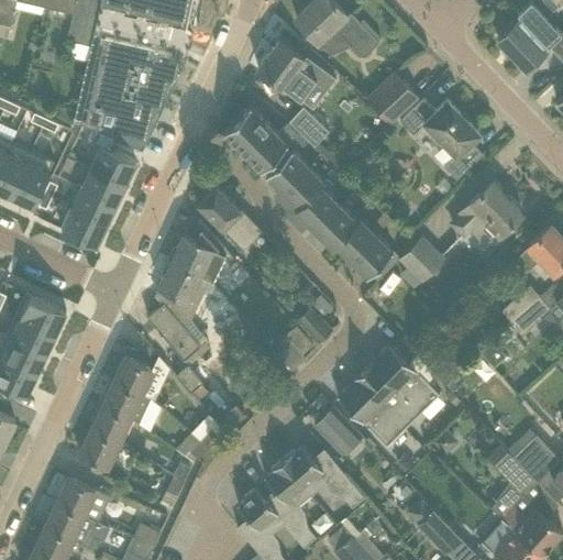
[(2,0),(0,13),(0,24),(11,28),(17,0),(30,0),(46,3),(46,0),(2,0)]
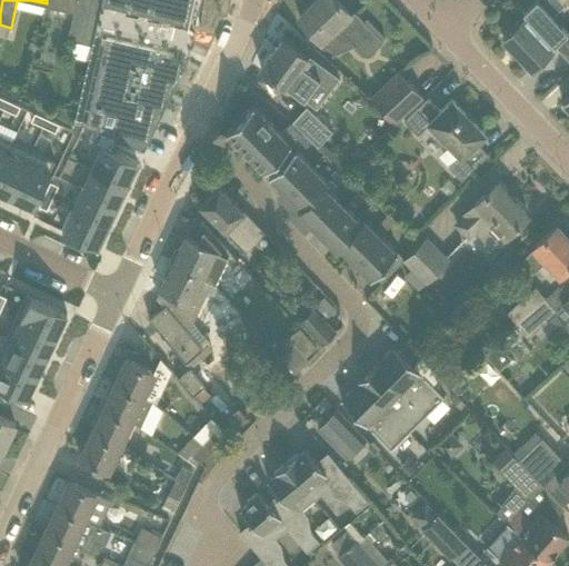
[(68,41),(82,45),(91,0),(47,0),(47,3),(76,10),(68,41)]
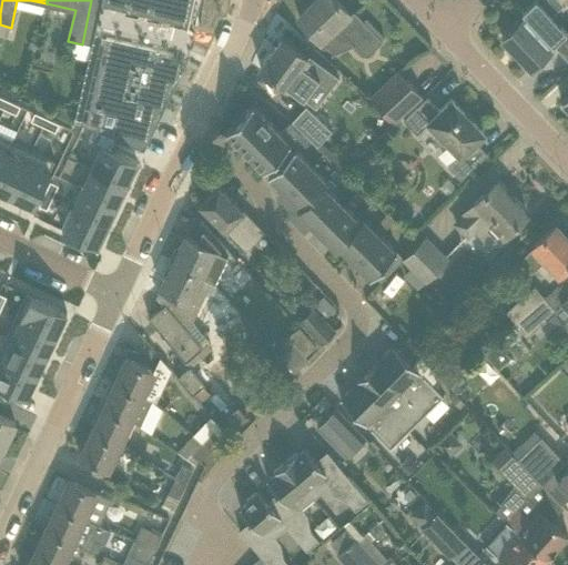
[(90,59),(75,122),(123,143),(138,150),(182,56),(180,56),(181,50),(182,50),(189,22),(193,0),(91,0),(82,44),(92,47),(90,59)]
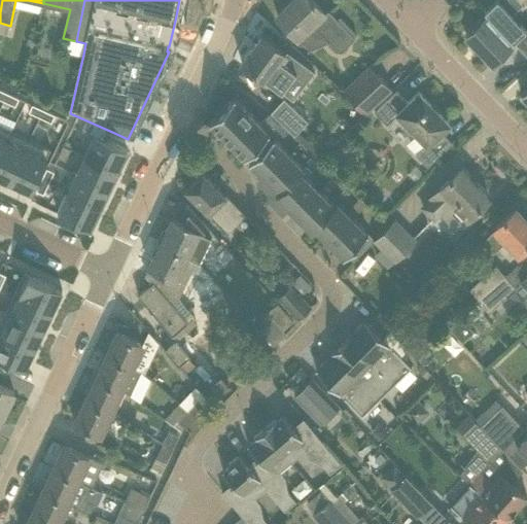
[(354,41),(328,13),(325,16),(309,0),(294,0),(277,18),(296,39),(310,53),(324,39),(340,56),(354,41)]
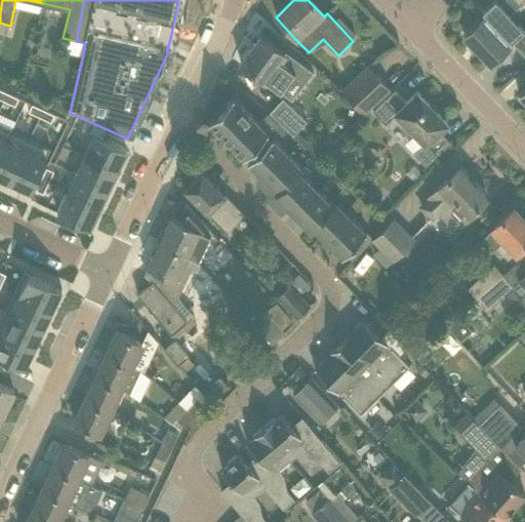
[(524,54),(524,32),(524,33),(495,2),(482,13),(487,18),(483,22),(483,21),(463,38),(490,67),(509,48),(507,45),(510,42),(511,44),(513,42),(524,54)]
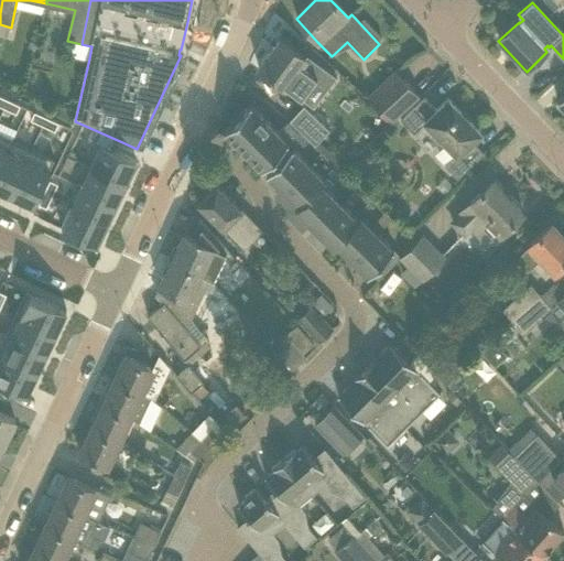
[(304,61),(297,55),(280,42),(258,71),(275,84),(284,90),(285,89),(301,101),(316,82),(328,90),(336,79),(306,57),(304,61)]
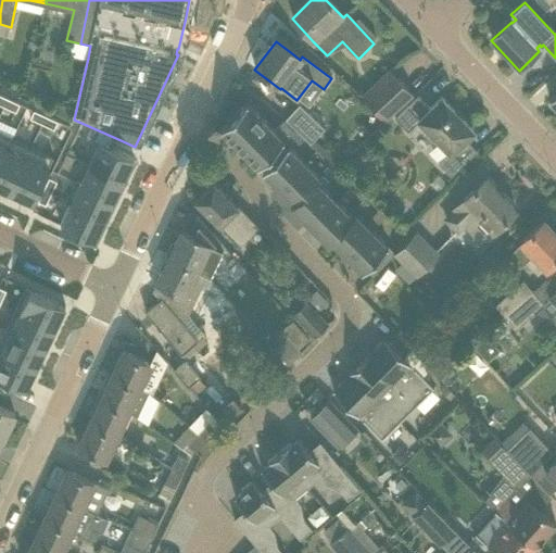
[(384,124),(414,98),(401,84),(371,110),(384,124)]
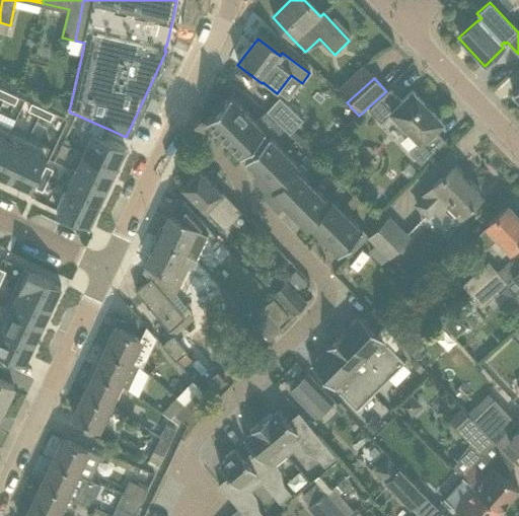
[(442,124),(430,113),(429,114),(424,107),(425,106),(412,93),(400,103),(389,92),(368,113),(379,124),(389,115),(398,124),(397,126),(396,131),(399,134),(403,136),(408,136),(409,135),(419,145),(410,155),(421,166),(433,156),(421,143),(442,124)]
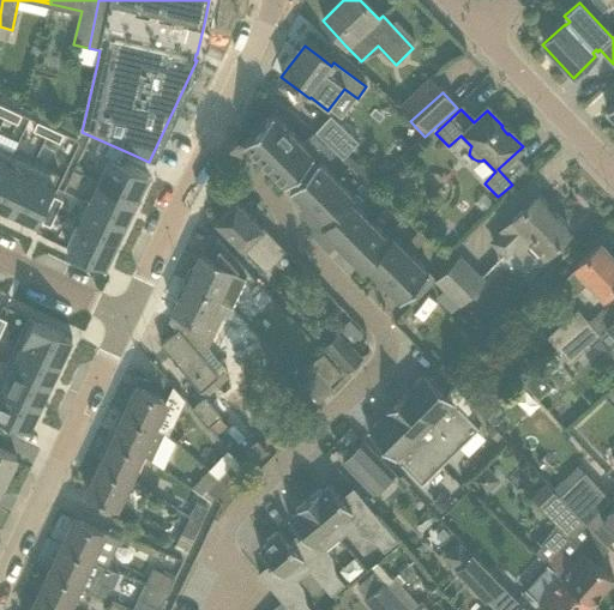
[(8,112),(5,120),(18,126),(22,118),(8,112)]
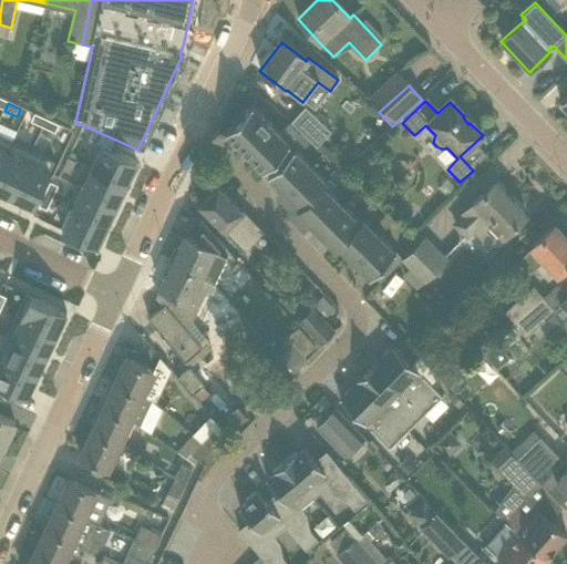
[(263,172),(292,142),(300,135),(289,125),(280,135),(251,108),(225,134),(263,172)]
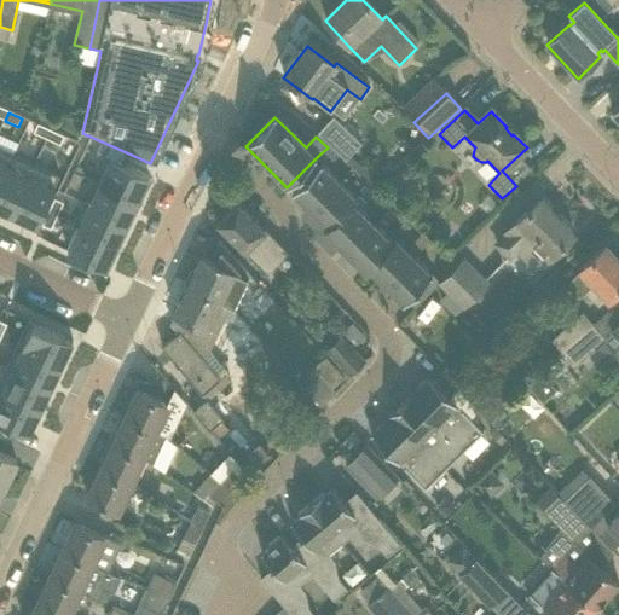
[(333,120),(317,135),(346,162),(360,146),(333,120)]
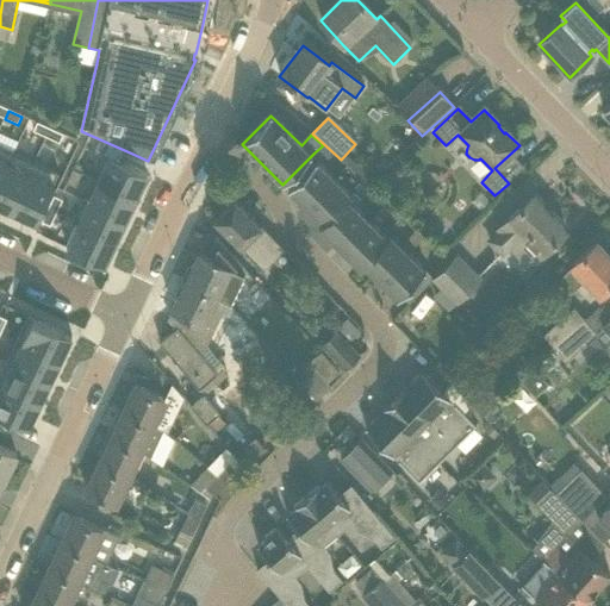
[(37,124),(33,132),(47,138),(50,130),(37,124)]
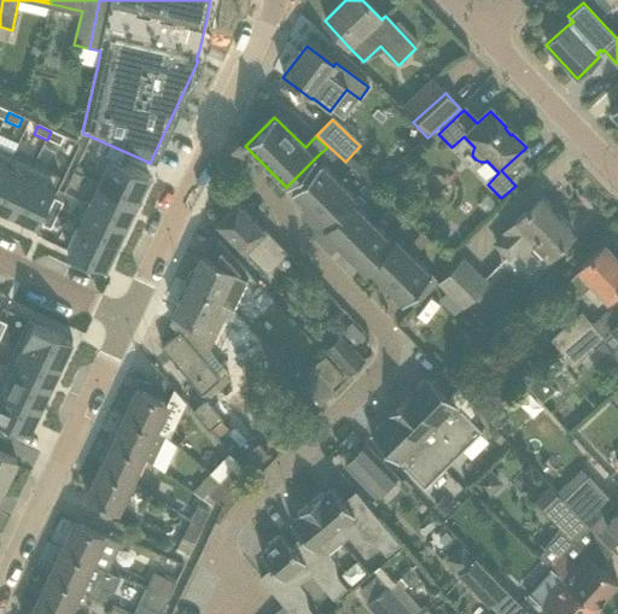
[(51,132),(47,140),(60,146),(64,138),(51,132)]
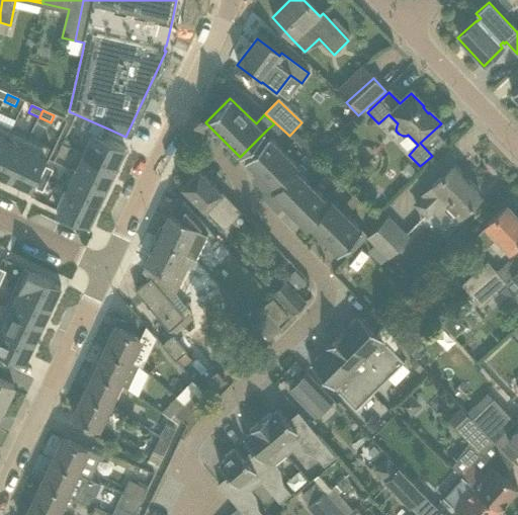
[(86,118),(80,130),(92,136),(82,156),(115,171),(124,151),(102,140),(108,129),(86,118)]
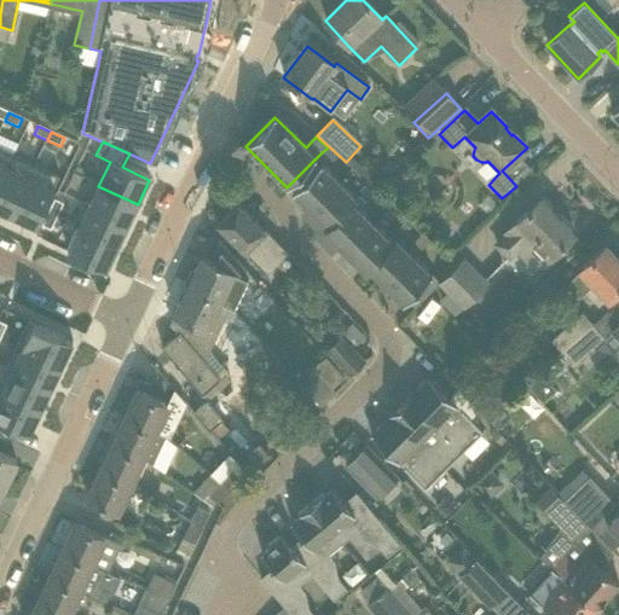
[(0,149),(0,184),(13,156),(0,149)]
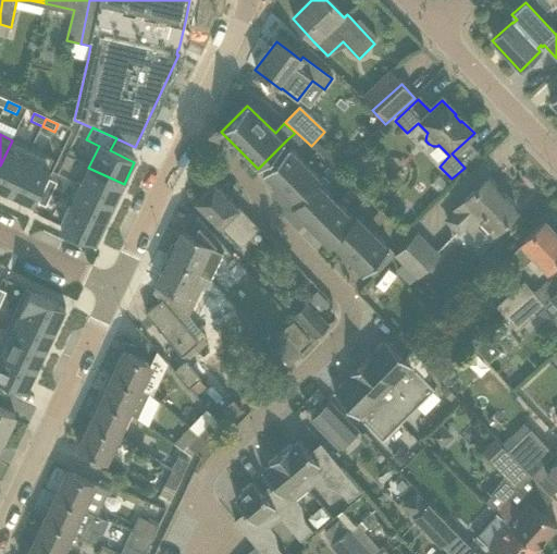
[(12,140),(0,165),(0,189),(10,194),(31,149),(12,140)]
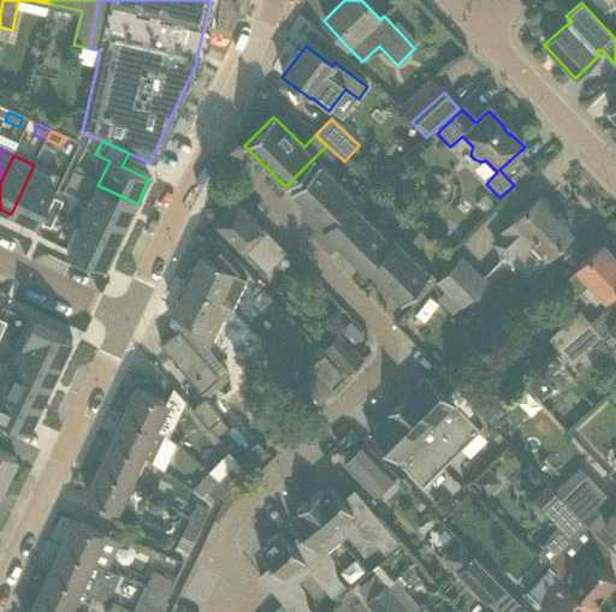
[(309,211),(337,183),(319,164),(291,192),(309,211)]
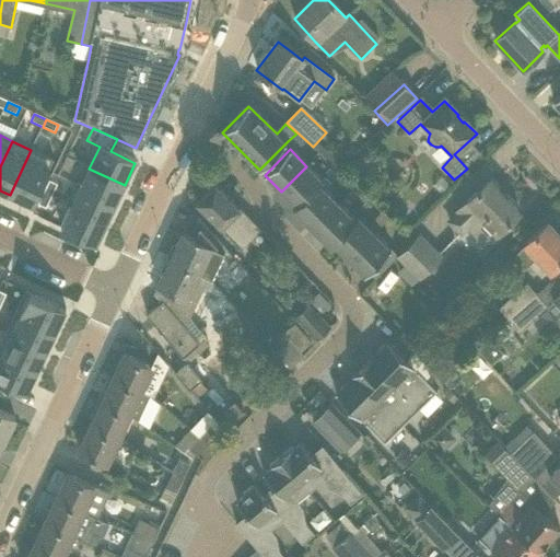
[(31,150),(10,195),(33,206),(54,161),(31,150)]
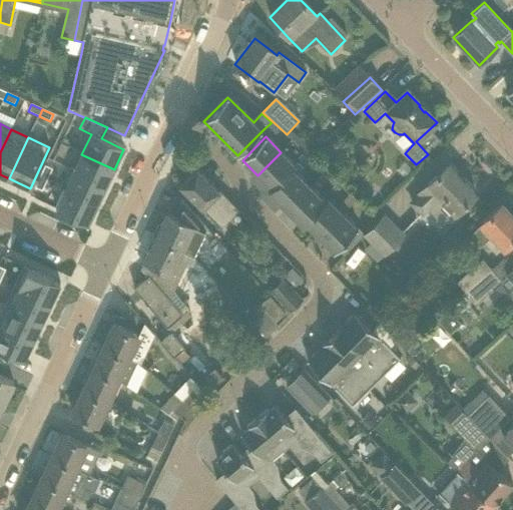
[(61,144),(56,155),(63,159),(68,148),(61,144)]
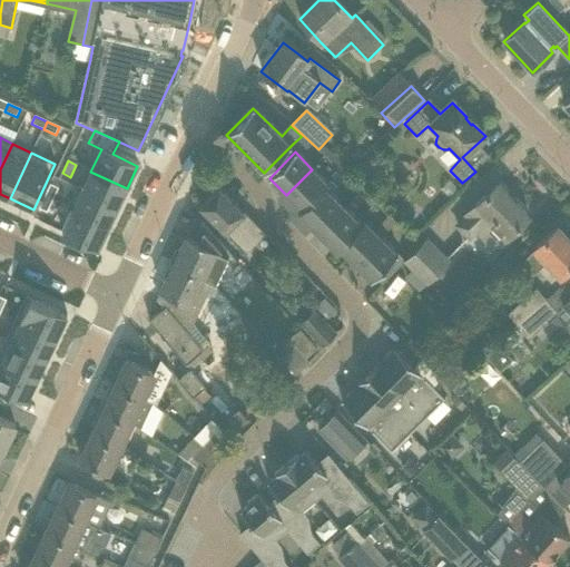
[(325,188),(327,185),(312,169),(286,195),(301,211),(302,211),(325,188)]
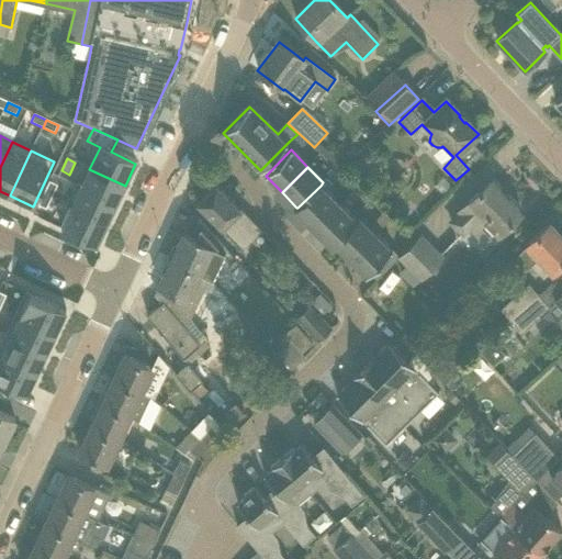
[(81,187),(80,188),(116,205),(125,186),(89,169),(81,187)]
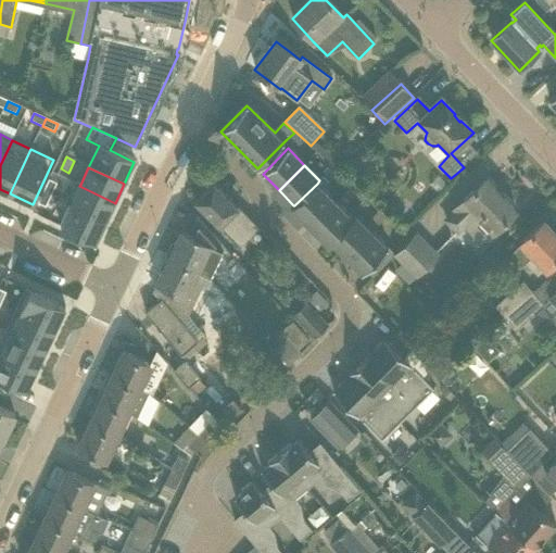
[(49,180),(43,192),(51,196),(57,184),(49,180)]
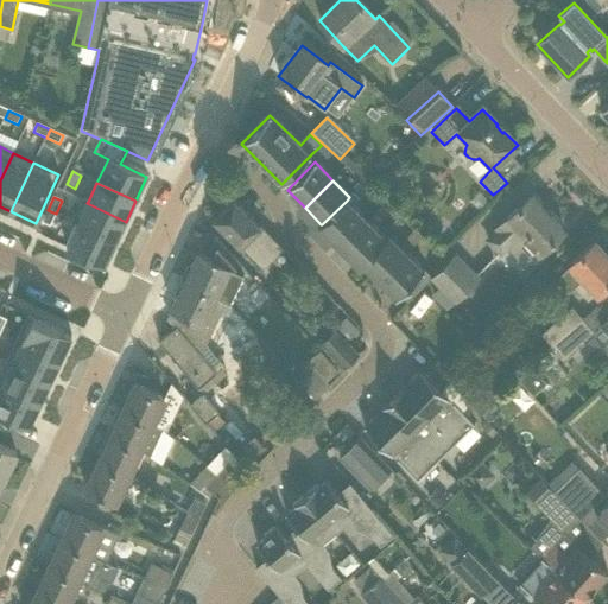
[(508,252),(525,269),(563,231),(530,198),(510,218),(498,230),(499,231),(487,243),(501,259),(508,252)]
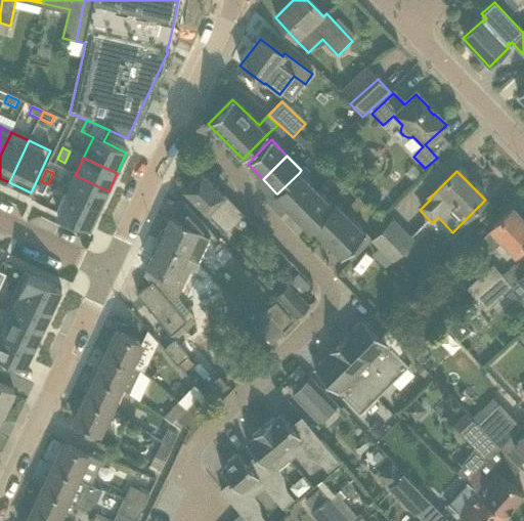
[(62,191),(61,191),(67,194),(67,193),(99,209),(108,191),(75,175),(76,174),(71,172),(71,173),(62,191)]
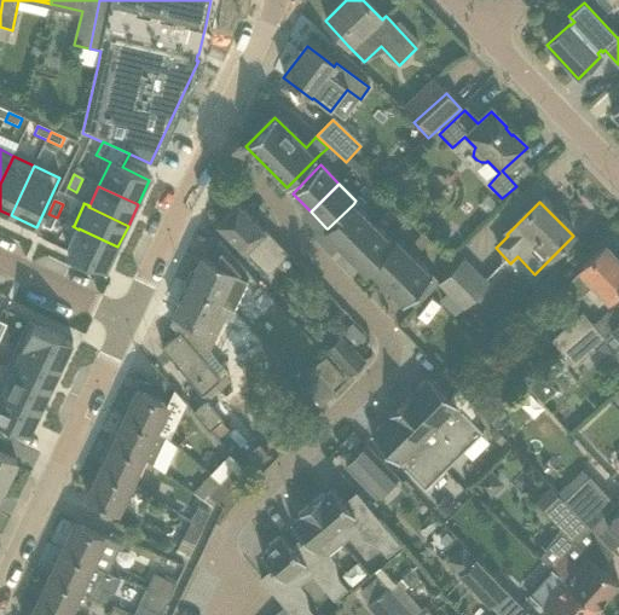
[(371,222),(359,210),(353,204),(328,228),(327,228),(324,232),(342,250),(371,222)]
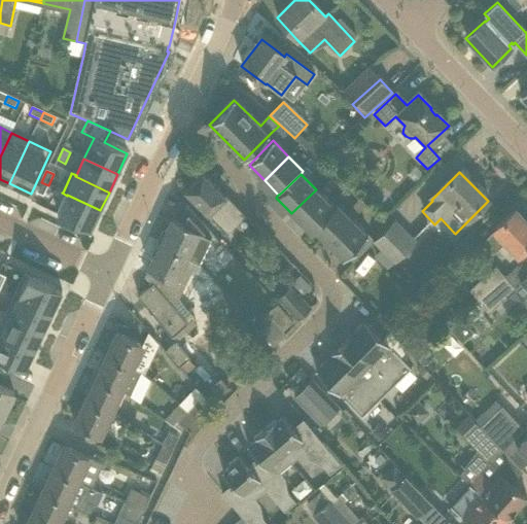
[(185,193),(215,223),(227,236),(245,219),(224,197),(203,175),(185,193)]
